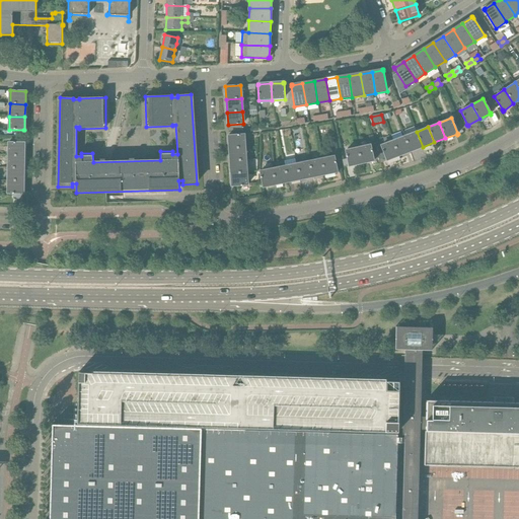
[(411,151),(423,147),(417,132),(404,136),(411,151)]
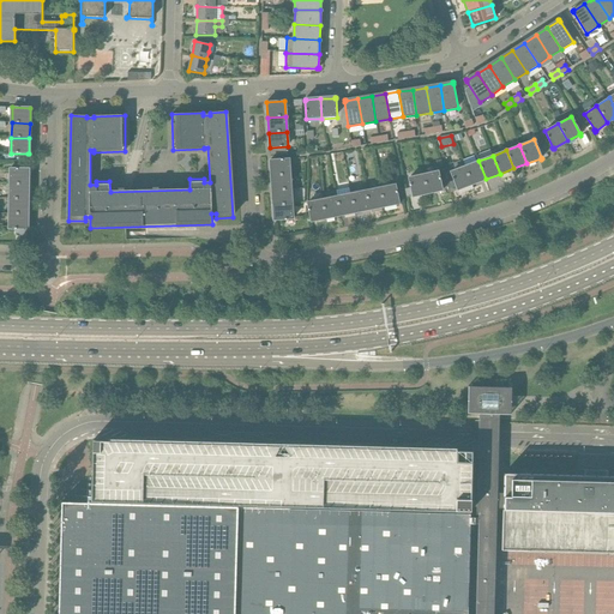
[(271,176),(289,175),(289,160),(271,161),(271,176)]
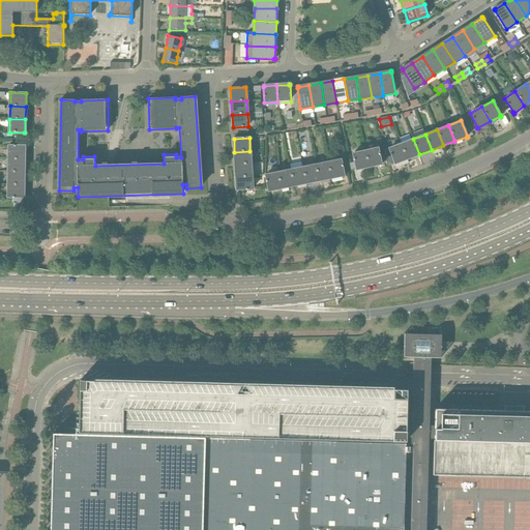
[(407,159),(419,154),(413,139),(401,143),(407,159)]
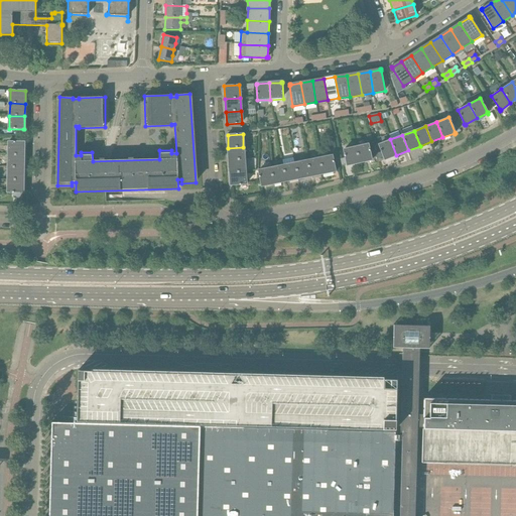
[(385,159),(396,155),(390,139),(378,144),(384,158),(384,159),(384,160),(385,160),(385,159)]
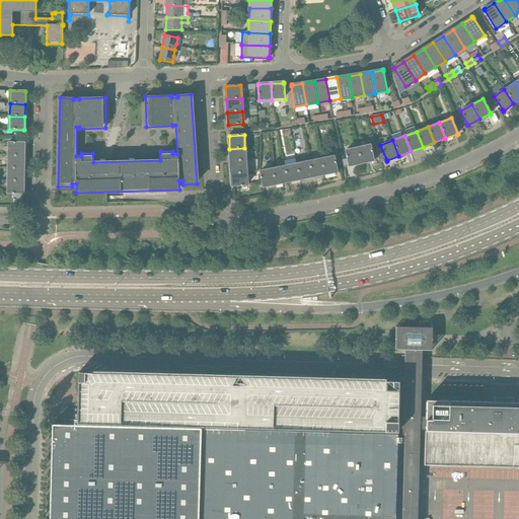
[(9,155),(24,156),(24,143),(9,143),(9,155)]
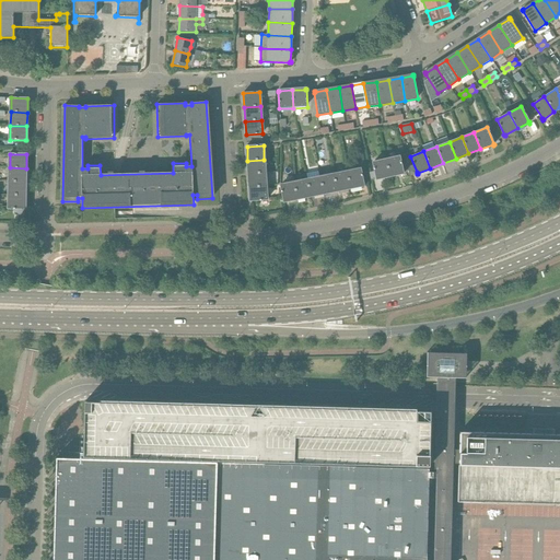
[(386,159),(389,176),(403,174),(403,175),(404,174),(404,173),(399,156),(386,159)]
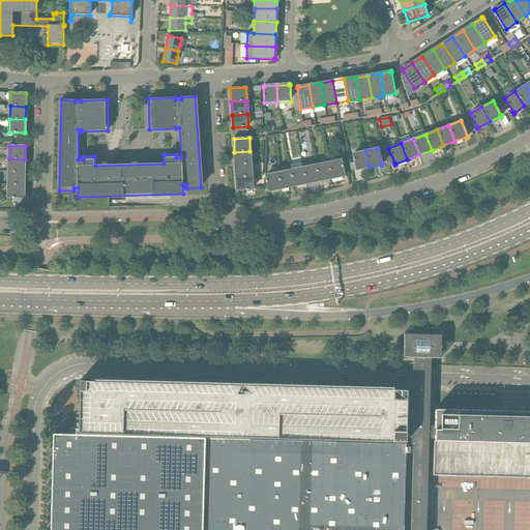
[(357,170),(369,167),(365,150),(352,153),(356,169),(355,169),(356,171),(357,171),(357,170)]
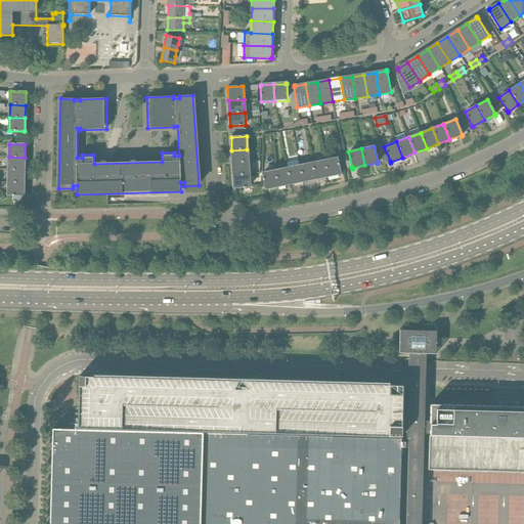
[(232,163),(248,162),(247,149),(231,150),(232,163)]
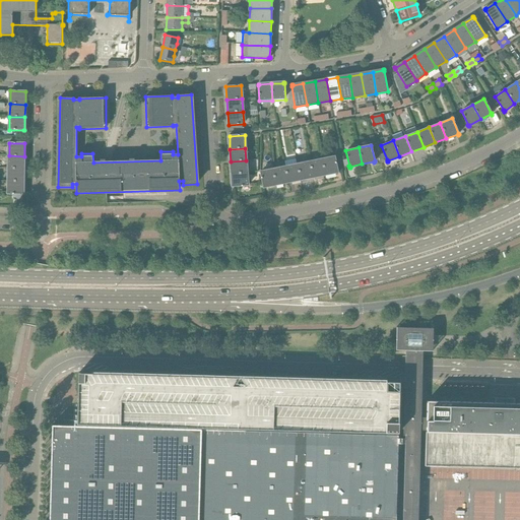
[(8,169),(23,169),(24,156),(9,155),(8,169)]
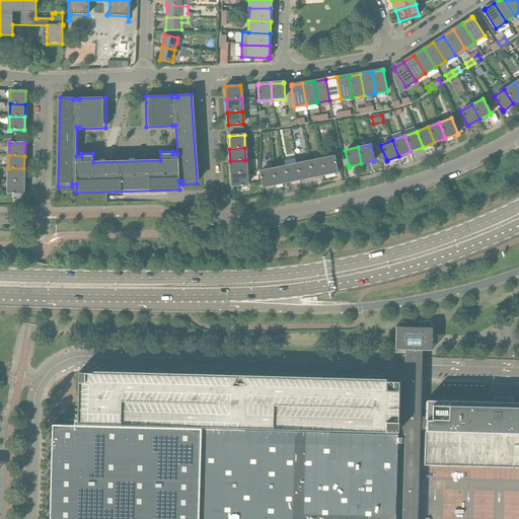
[(321,158),(325,174),(337,172),(337,173),(338,173),(338,171),(335,156),(321,158)]
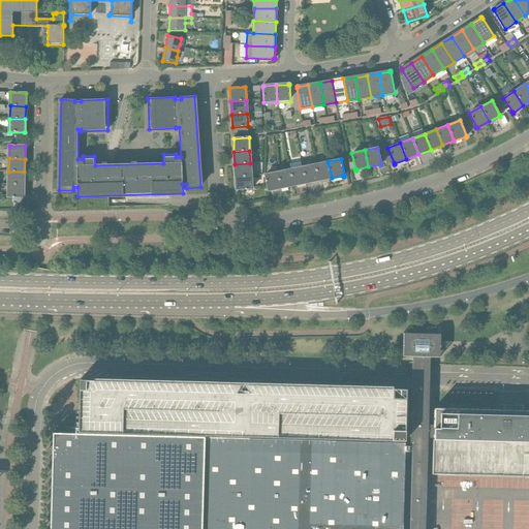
[(318,181),(332,178),(328,161),(315,164),(318,181)]
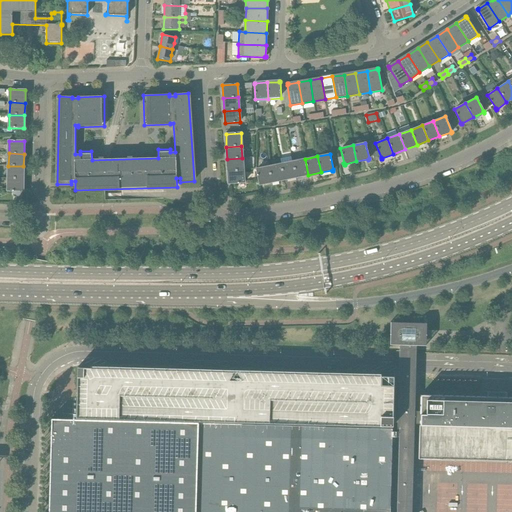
[(228,171),(243,170),(242,158),(227,159),(228,171)]
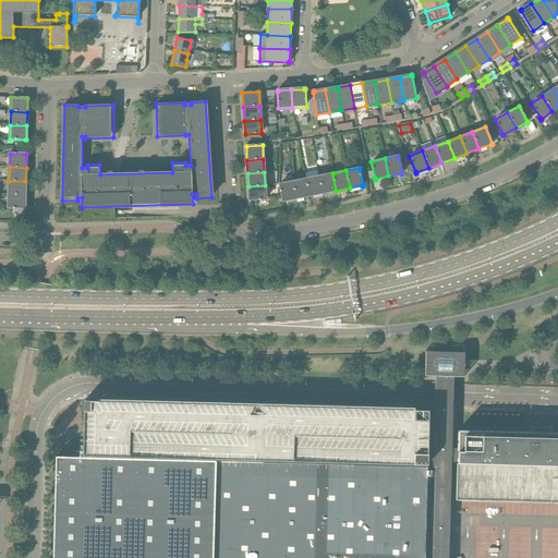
[(323,193),(336,191),(332,173),(319,176),(323,193)]
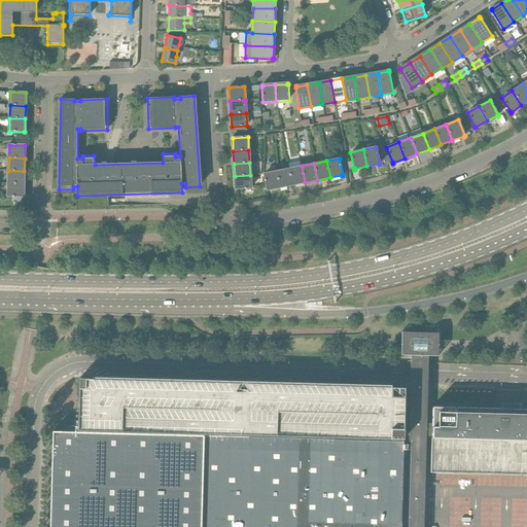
[(291,185),(288,169),(287,165),(279,166),(280,170),(277,171),(280,187),(291,185)]
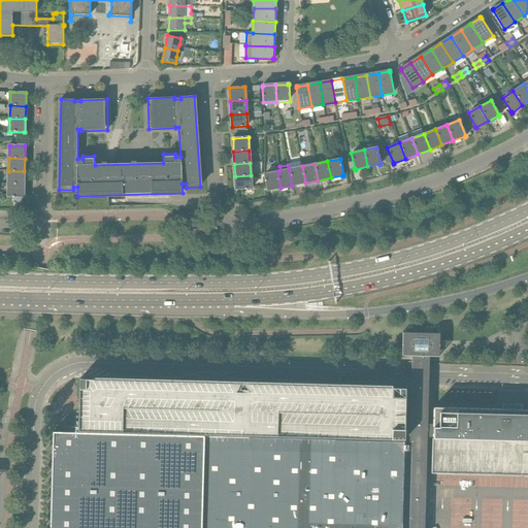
[(292,186),(305,183),(302,166),(289,169),(292,186)]
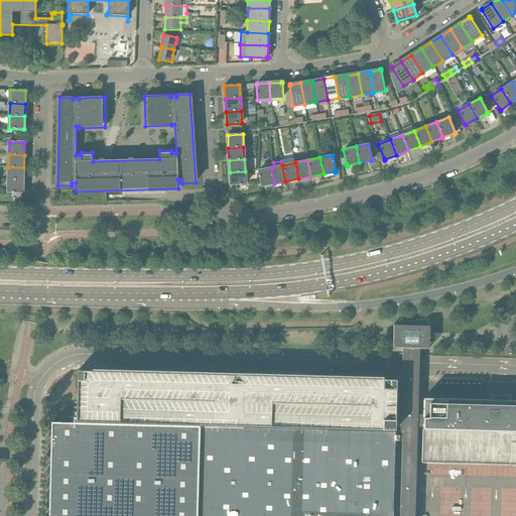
[(8,179),(23,180),(23,167),(8,167),(8,179)]
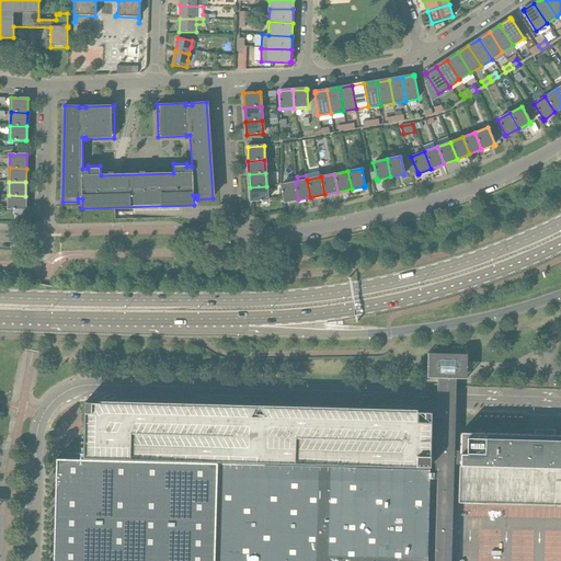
[(285,202),(298,199),(295,182),(281,184),(284,202),(284,204),(285,203),(285,202)]
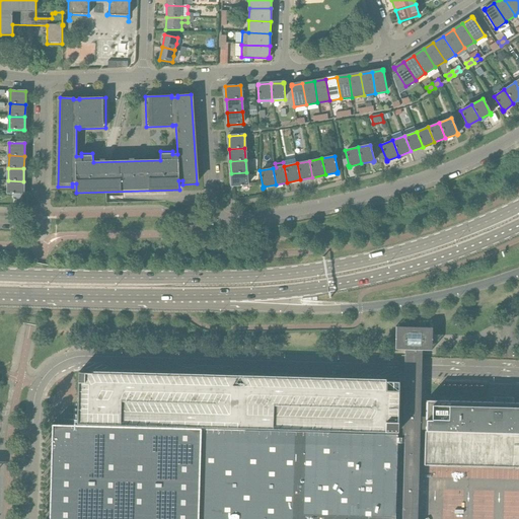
[(231,173),(232,187),(247,186),(246,172),(231,173)]
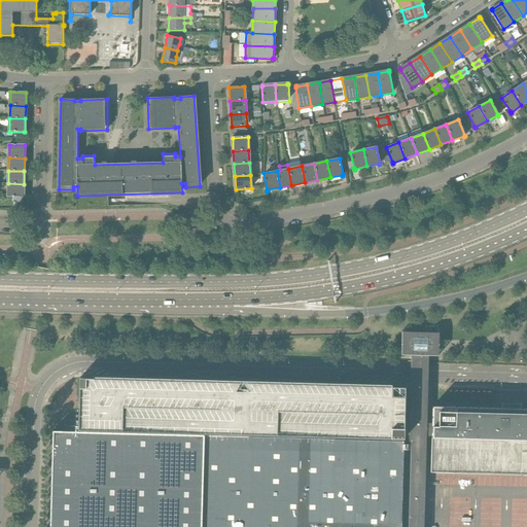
[(8,197),(24,198),(24,184),(8,183),(8,197)]
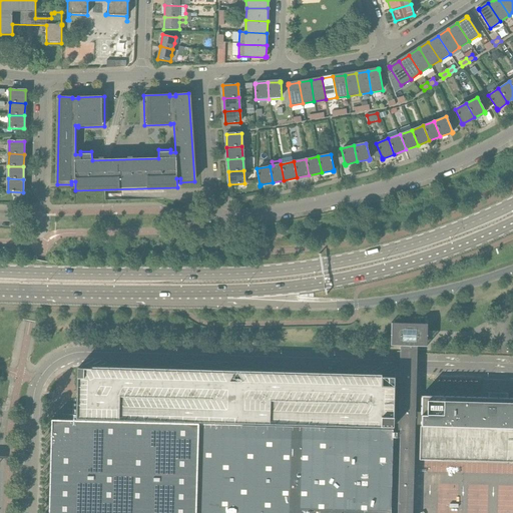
[(411,512),(413,425),(421,425),(419,460),(443,461),(443,460),(453,461),(512,462),(512,398),(507,399),(507,394),(500,394),(496,393),(495,393),(494,392),(494,391),(493,391),(492,391),(491,392),(491,393),(489,393),(489,398),(421,396),(421,413),(414,412),(415,347),(427,347),(427,334),(428,324),(391,323),(391,346),(402,346),(400,412),(394,412),(395,377),(375,377),(104,369),(78,369),(77,394),(76,419),(393,427),(394,424),(400,425),(397,512),(411,512)]
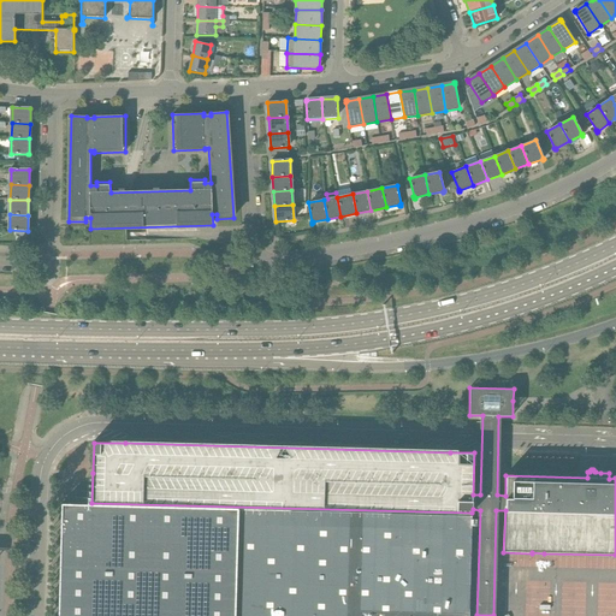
[(469,615),(472,515),(92,505),(63,504),(59,615),(469,615)]
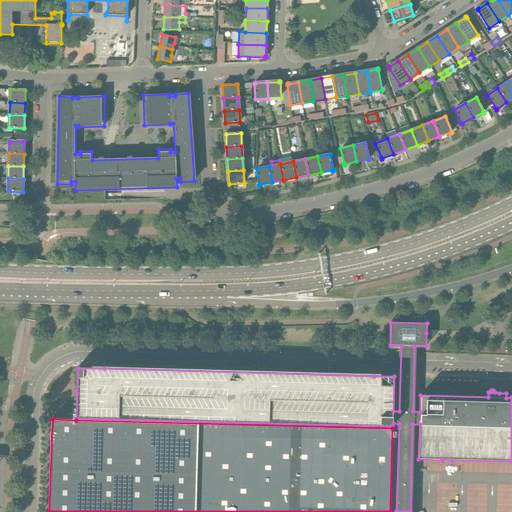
[(471,510),(470,511),(487,511),(487,496),(480,496),(480,510),(471,510)]
